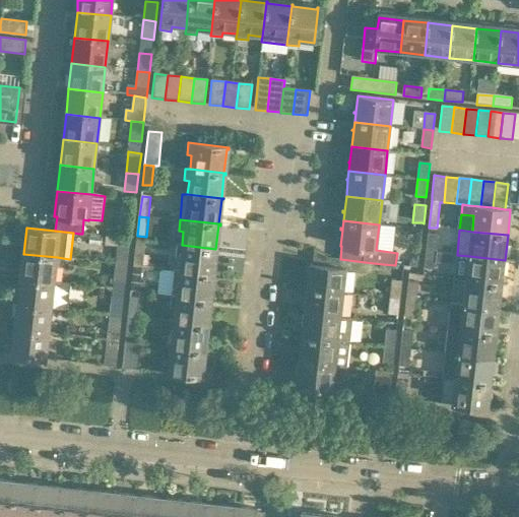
[(427,236),(425,251),(436,252),(437,237),(427,236)]
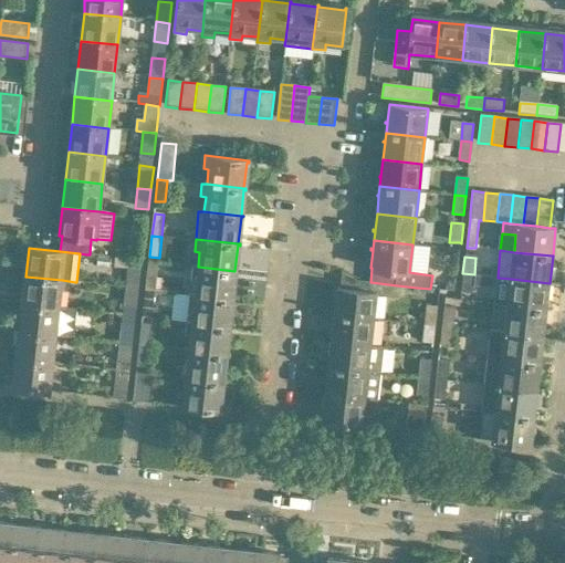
[(197,280),(195,294),(231,299),(234,272),(237,273),(237,271),(234,271),(198,267),(192,267),(191,279),(197,280)]
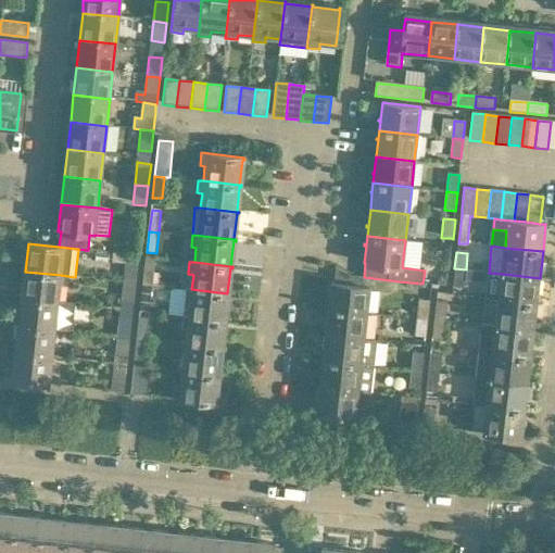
[(126,263),(124,283),(137,284),(139,264),(126,263)]
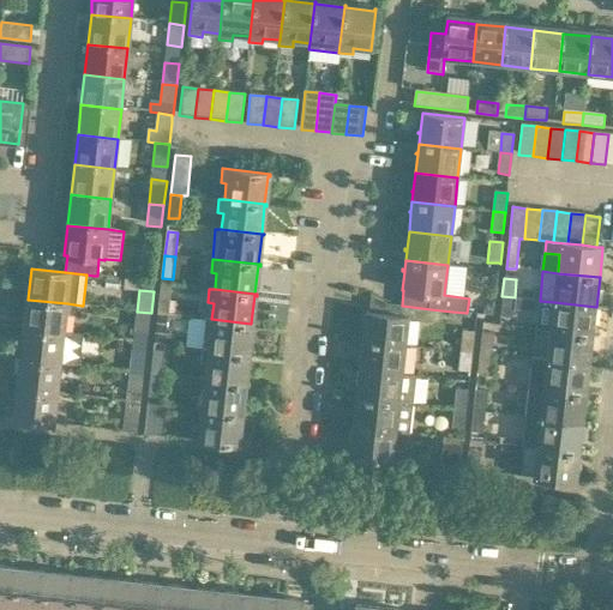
[(161,293),(158,314),(169,315),(172,294),(161,293)]
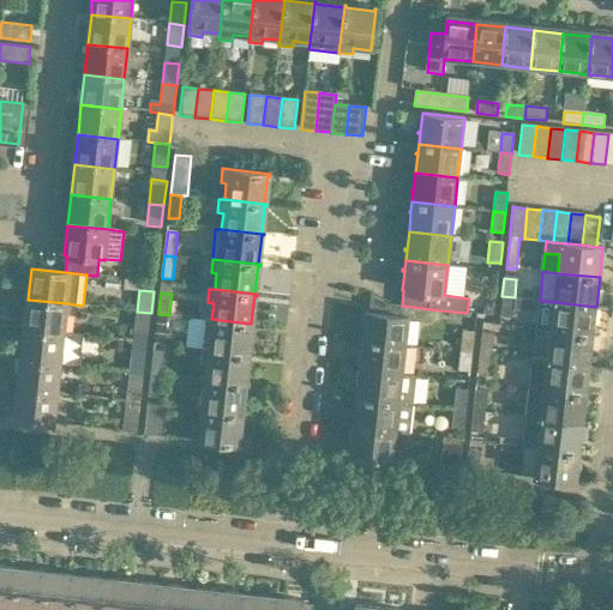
[(515,297),(502,296),(499,320),(512,321),(515,297)]
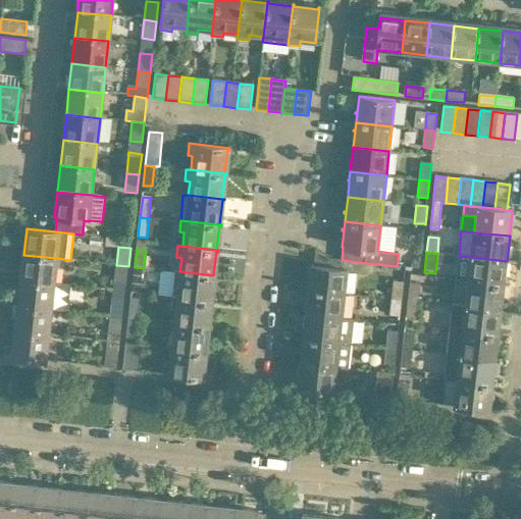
[(440,254),(438,264),(456,266),(457,255),(440,254)]
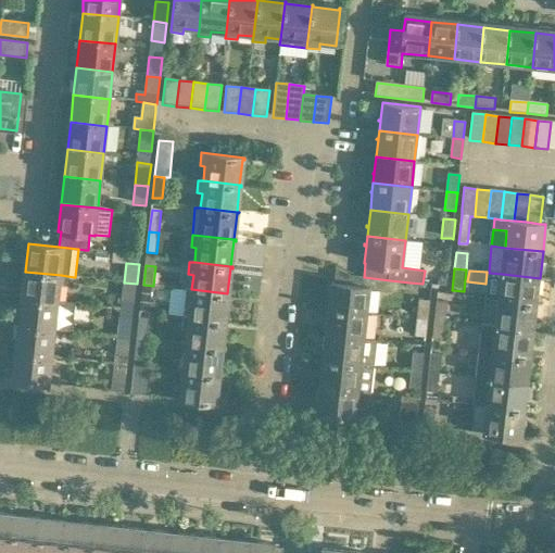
[(25,272),(22,299),(58,303),(61,275),(25,272)]
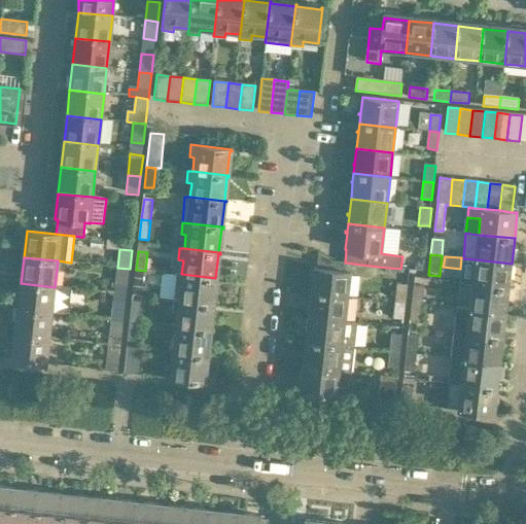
[(463,258),(460,283),(472,284),(509,288),(512,264),(476,259),(463,258)]
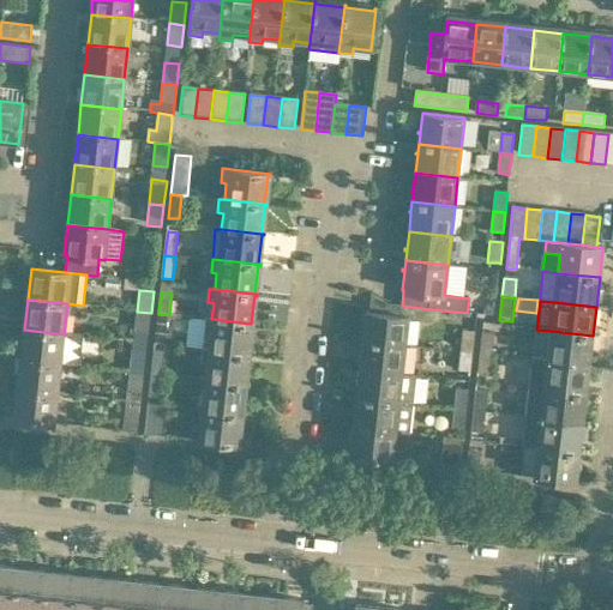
[(366,313),(362,342),(406,346),(408,321),(431,324),(442,320),(443,310),(431,309),(402,306),(400,316),(368,313),(366,313)]
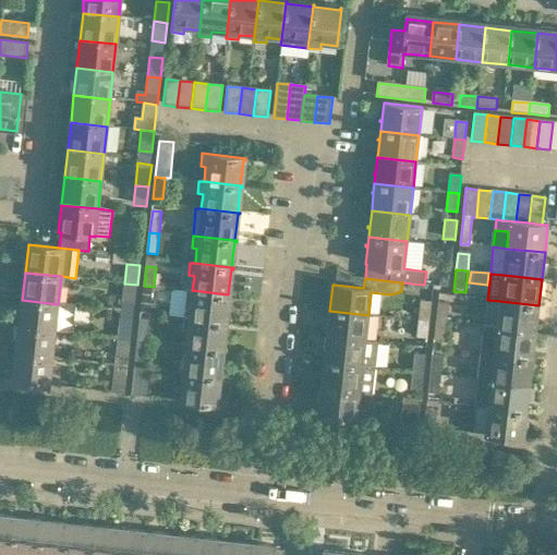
[(124,284),(122,303),(135,304),(137,285),(124,284)]
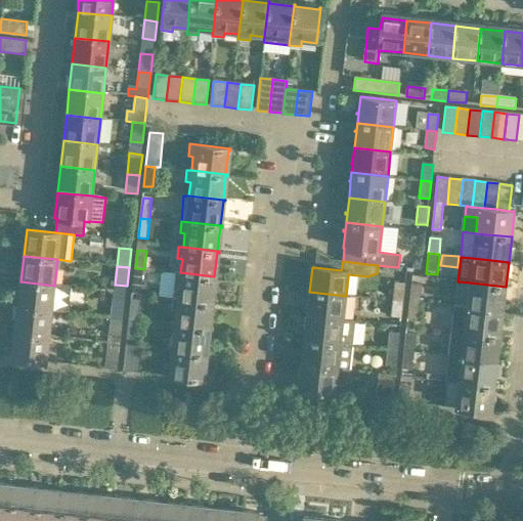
[(135,268),(132,294),(147,296),(148,287),(142,286),(144,269),(135,268)]
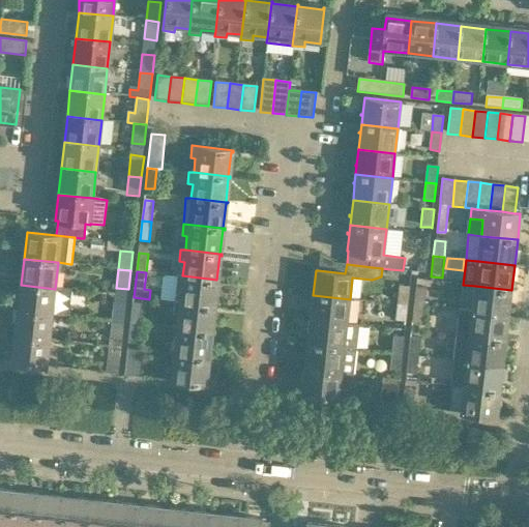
[(182,275),(179,301),(214,305),(216,281),(218,282),(218,280),(216,280),(182,275)]
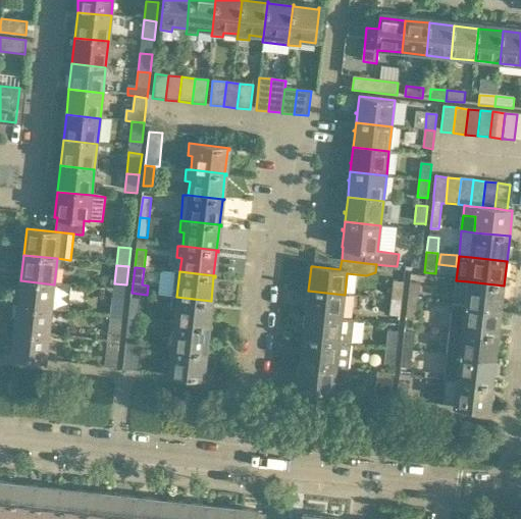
[(20,280),(17,306),(51,310),(68,312),(71,287),(54,284),(20,280)]
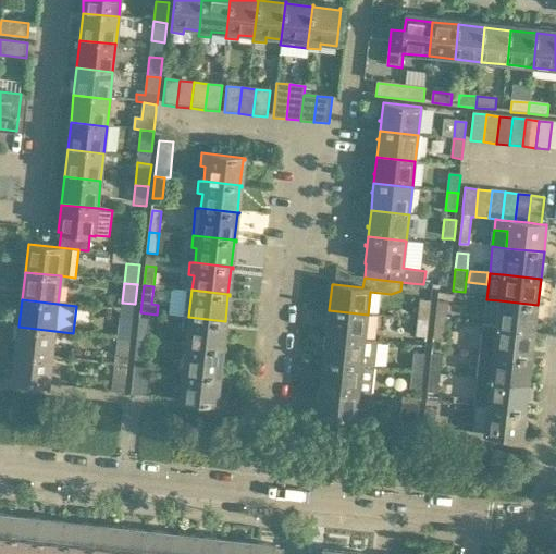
[(499,300),(496,328),(534,332),(538,305),(499,300)]
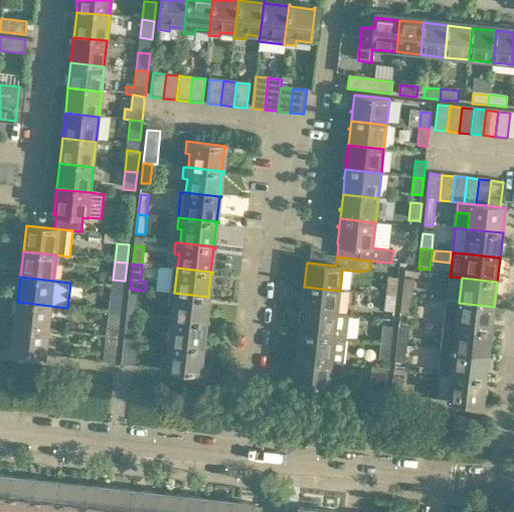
[(387,280),(386,295),(395,296),(396,281),(387,280)]
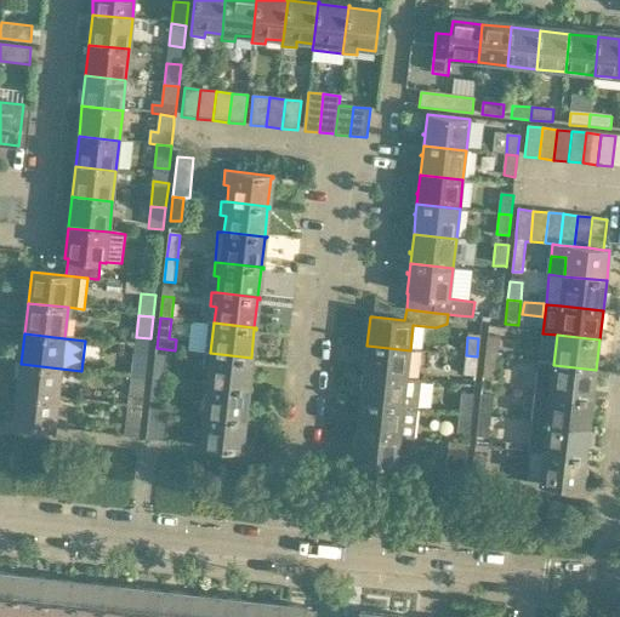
[(487,338),(484,356),(496,358),(499,341),(487,338)]
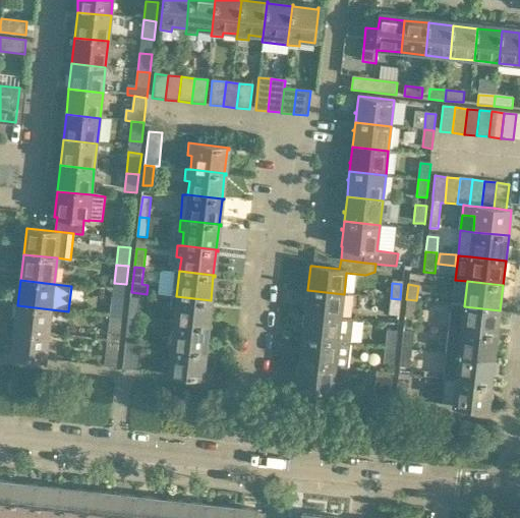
[(307,290),(304,314),(341,319),(344,294),(307,290)]
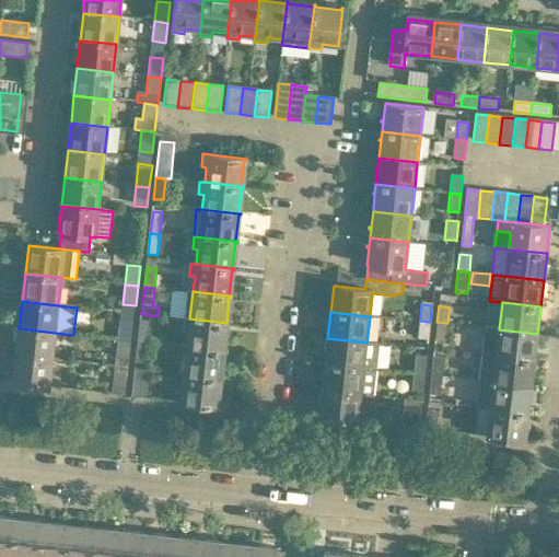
[(188,332),(187,346),(223,350),(226,324),(228,325),(229,323),(226,323),(185,318),(183,331),(188,332)]
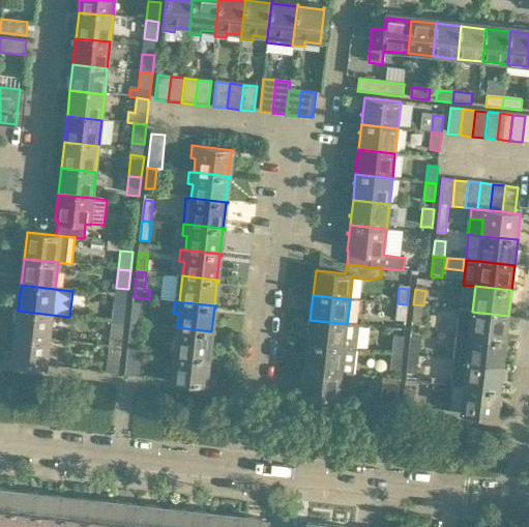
[(114,302),(112,322),(124,324),(126,303),(114,302)]
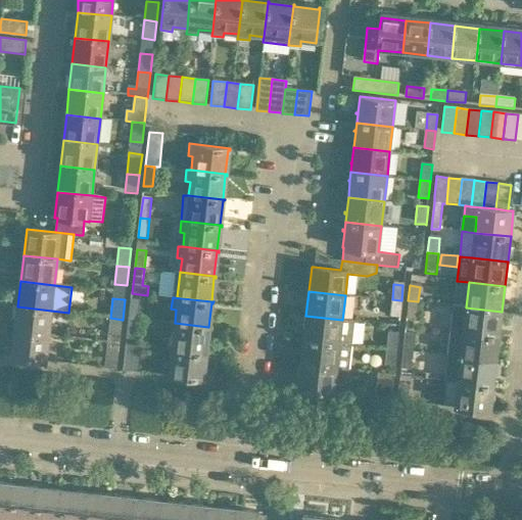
[(131,299),(129,320),(138,321),(138,319),(140,301),(140,300),(131,299)]
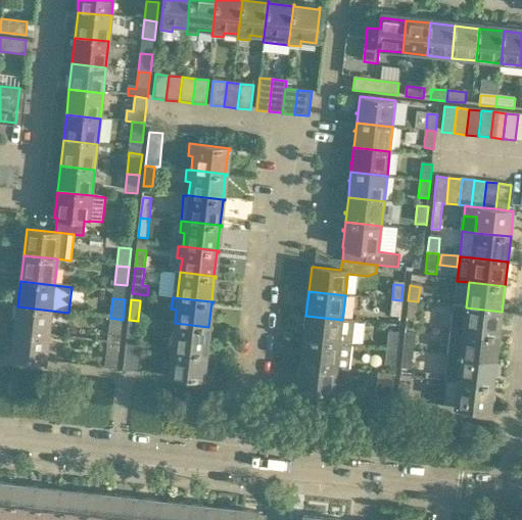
[(392,299),(390,317),(399,318),(401,300),(392,299)]
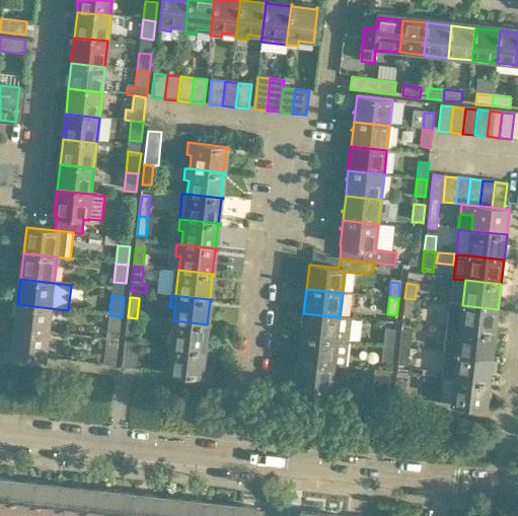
[(415,299),(404,298),(402,318),(413,319),(415,299)]
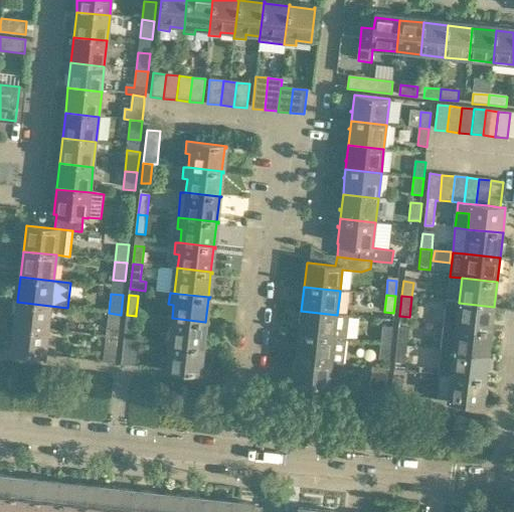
[(447,301),(444,326),(492,331),(494,307),(459,303),(447,301)]
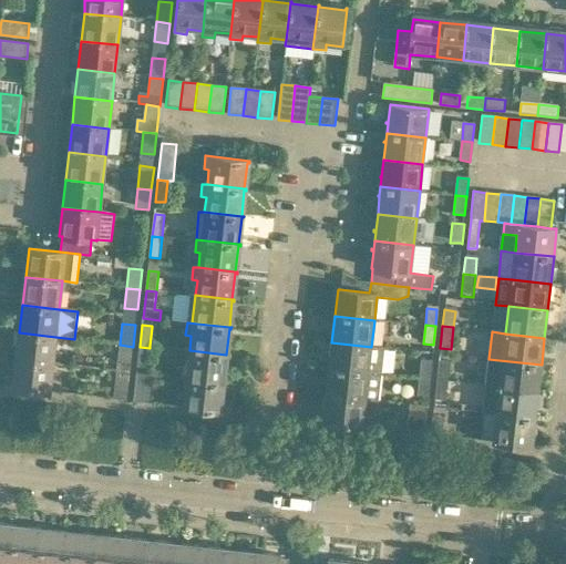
[(19,332),(16,360),(53,365),(55,337),(19,332)]
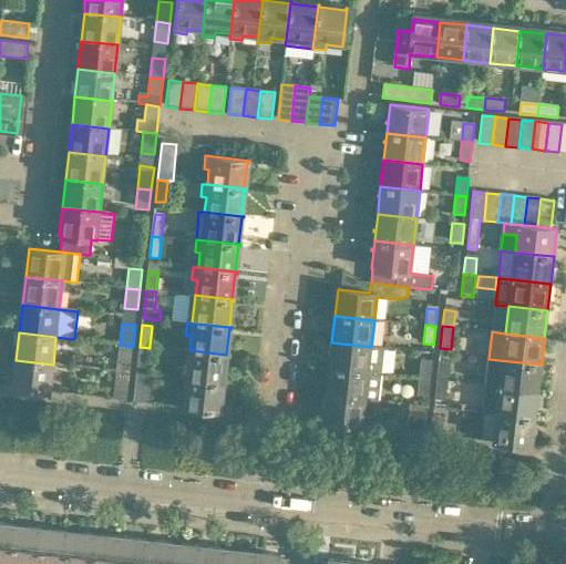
[(331,342),(329,369),(380,376),(383,348),(371,347),(331,342)]
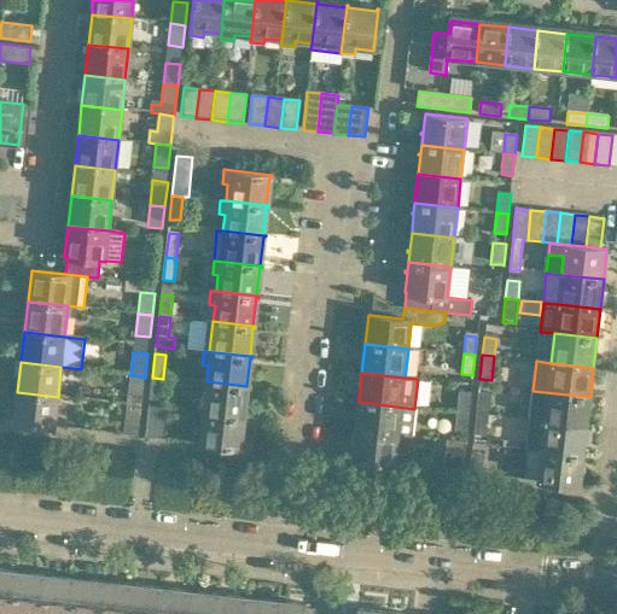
[(131,375),(128,399),(143,401),(145,378),(131,375)]
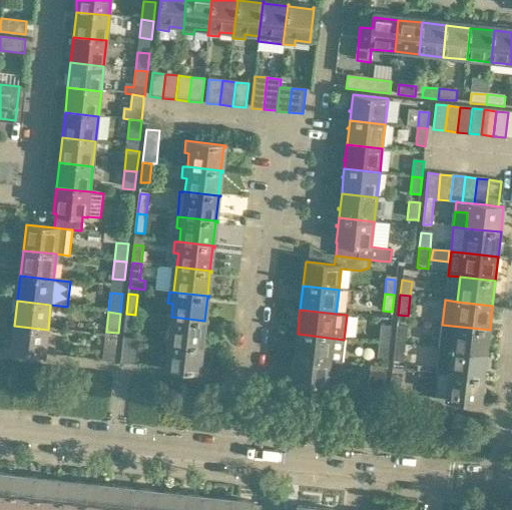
[(126,314),(124,334),(133,334),(135,315),(126,314)]
